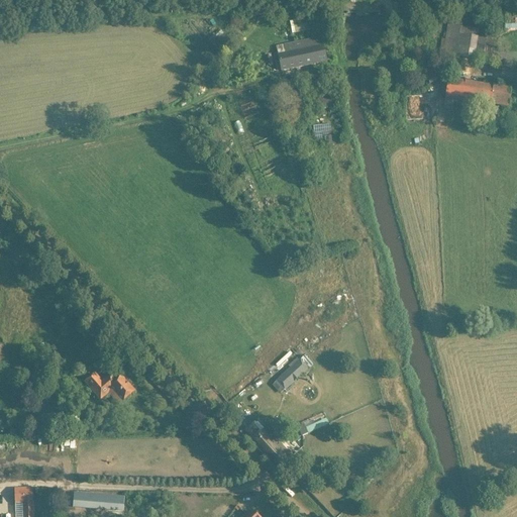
[(448,24),(442,56),(474,61),(483,63),(487,39),(478,38),(479,30),(457,26),(458,22),(451,20),(450,25),(448,24)]
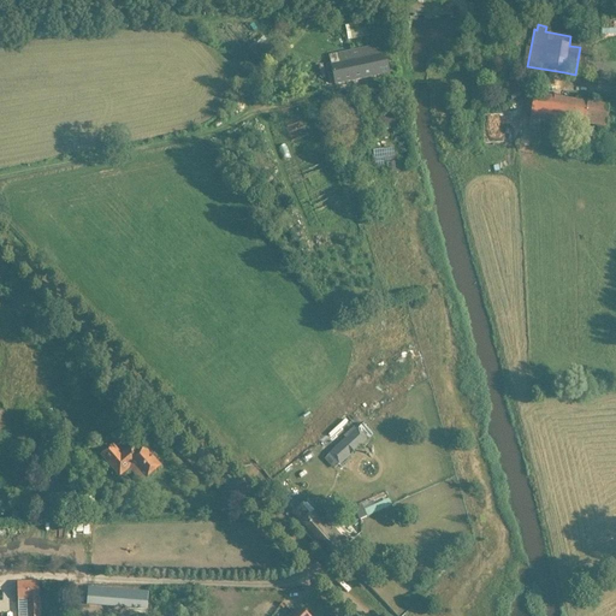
[(330,55),(332,66),(336,84),(389,73),(384,45),(330,55)]
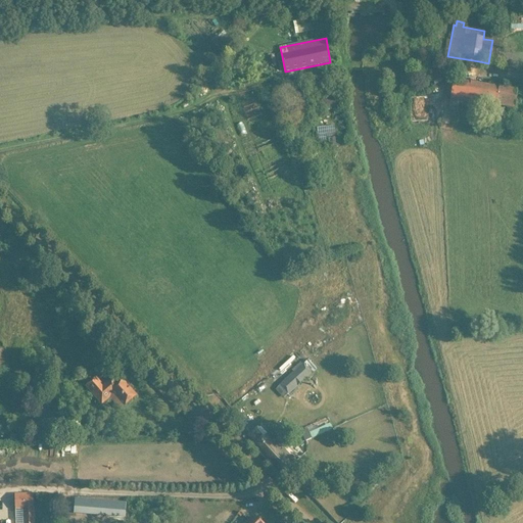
[(439,76),(431,80),(434,85),(441,82),(439,76)]
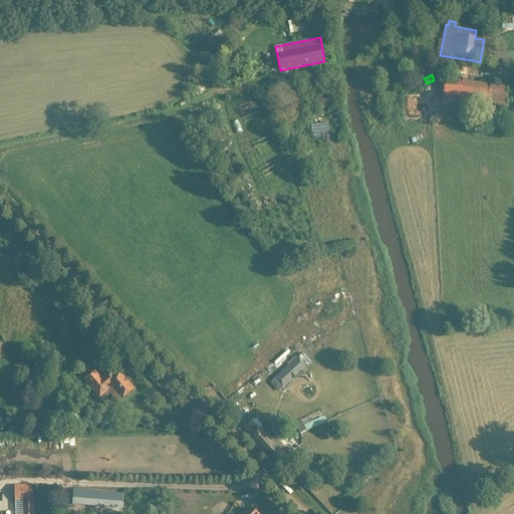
[(509,88),(456,79),(446,78),(442,107),(466,111),(468,100),(506,106),(509,88)]
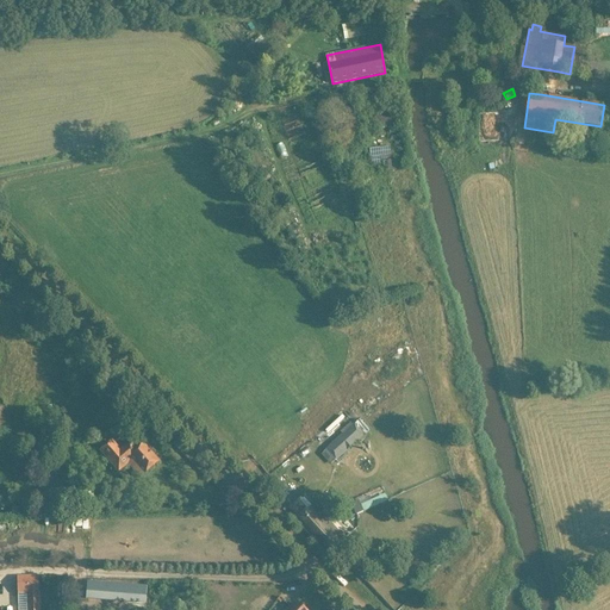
[(336,461),(366,435),(355,424),(325,450),(336,461)]
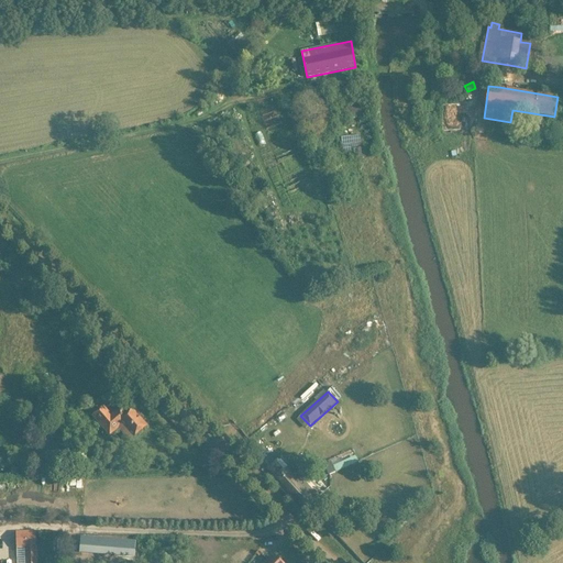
[(55,394),(37,395),(39,406),(55,405),(55,394)]
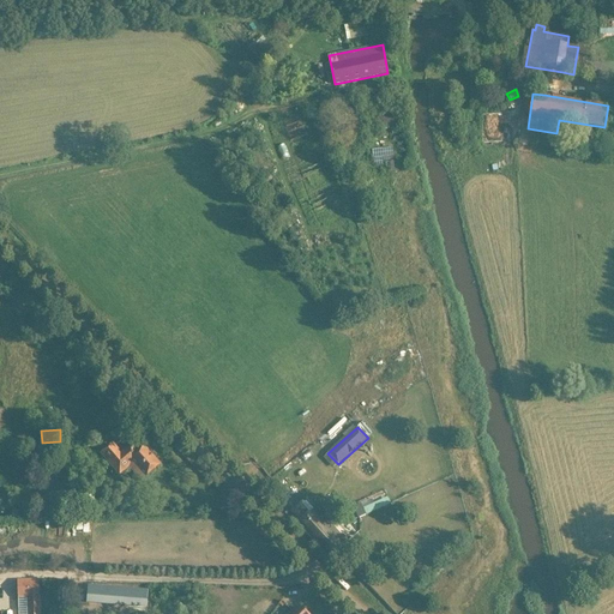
[(146,477),(151,474),(160,465),(144,447),(138,453),(132,446),(121,456),(112,445),(103,453),(120,473),(133,462),(146,477)]
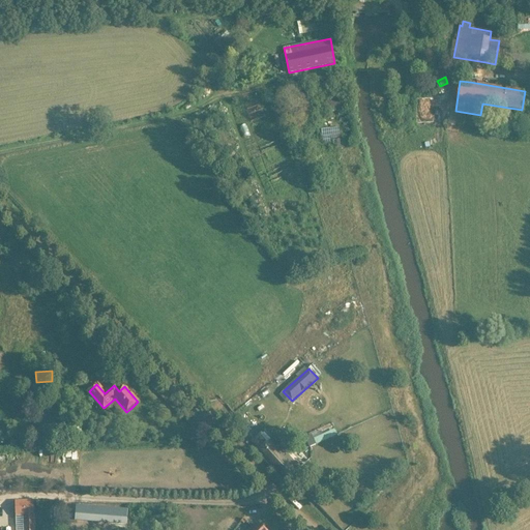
[(255,439),(251,442),(258,451),(257,452),(270,467),(272,469),(285,482),(292,475),(301,467),(295,461),(294,463),(278,445),(275,448),(269,441),(263,435),(259,435),(255,439)]
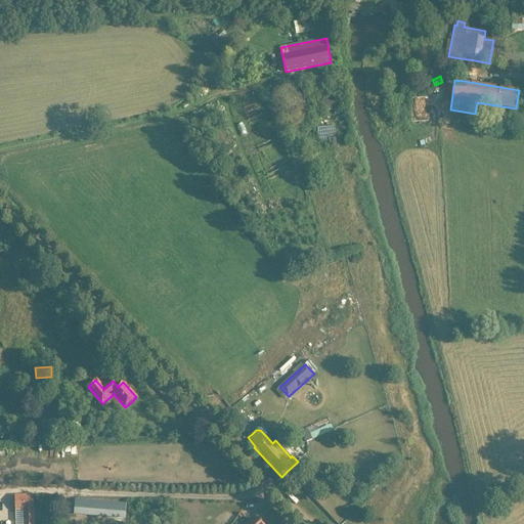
[(308,430),(302,433),(306,441),(312,438),(308,430)]
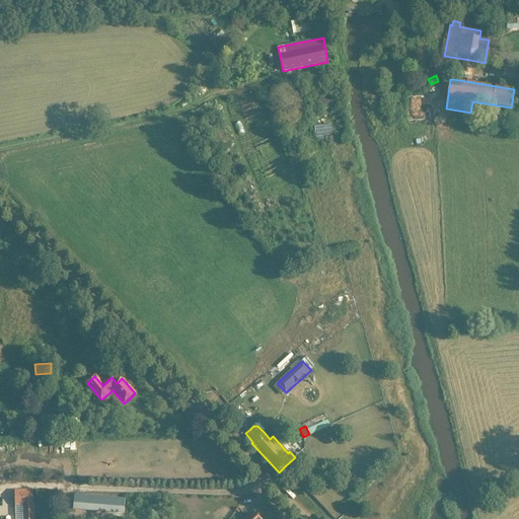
[(32,518),(32,499),(32,492),(15,493),(16,505),(25,505),(25,518),(32,518)]
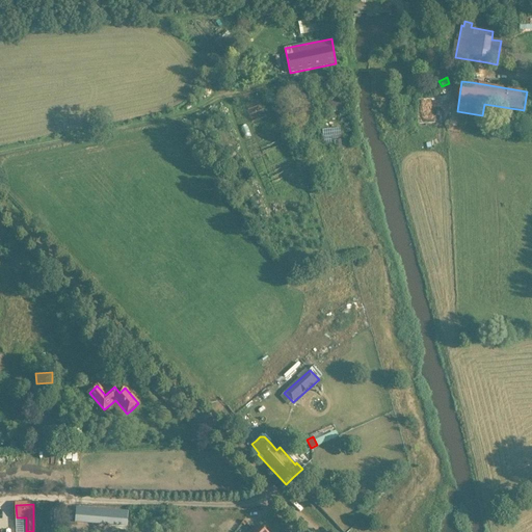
[(78,508),(78,516),(116,520),(117,511),(78,508)]
